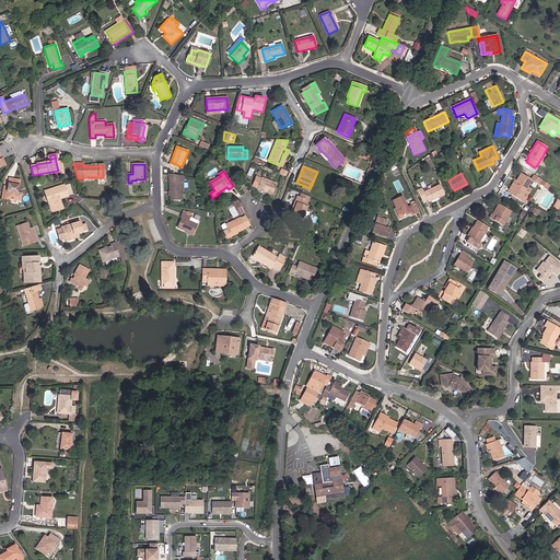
[(527,187),(532,179),(538,184),(541,179),(534,174),(531,178),(521,173),(516,182),(518,183),(517,185),(515,184),(509,194),(524,202),(527,198),(526,198),(528,194),(525,191),(527,187)]
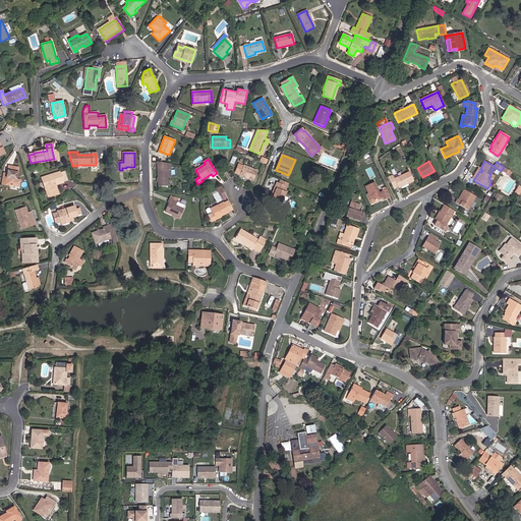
[(167,178),(167,169),(170,169),(170,164),(157,162),(158,186),(168,186),(167,178)]
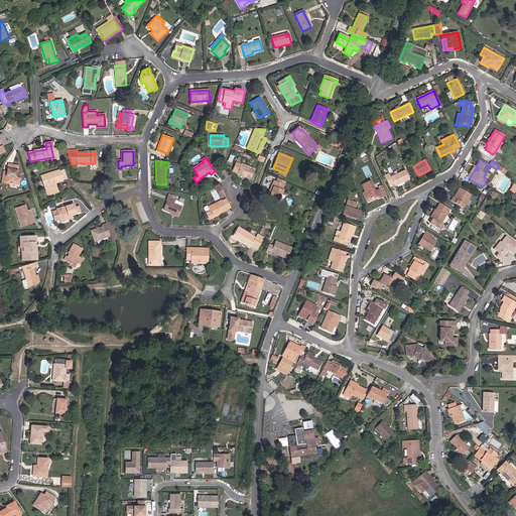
[(251,179),(255,169),(241,163),(241,164),(236,162),(233,171),(237,172),(237,173),(251,179)]
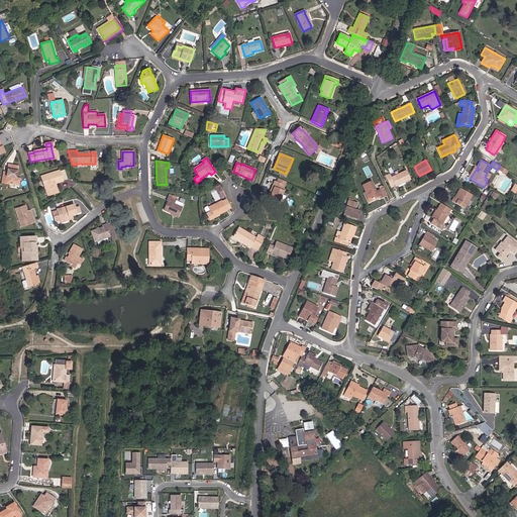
[(19,186),(20,179),(16,178),(18,167),(8,165),(7,173),(5,183),(19,186)]
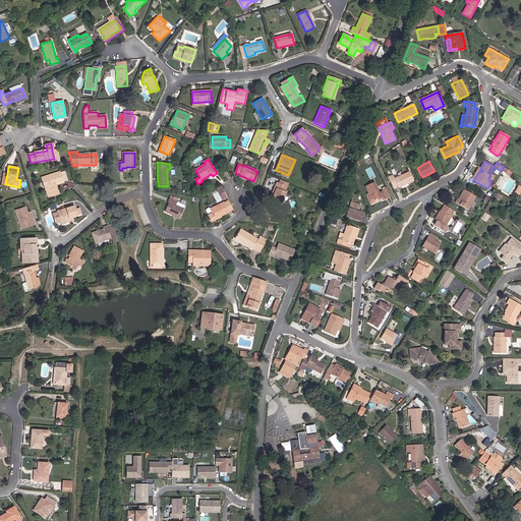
[(481,172),(482,170),(480,169),(478,168),(472,179),(473,180),(479,171),(481,172)]
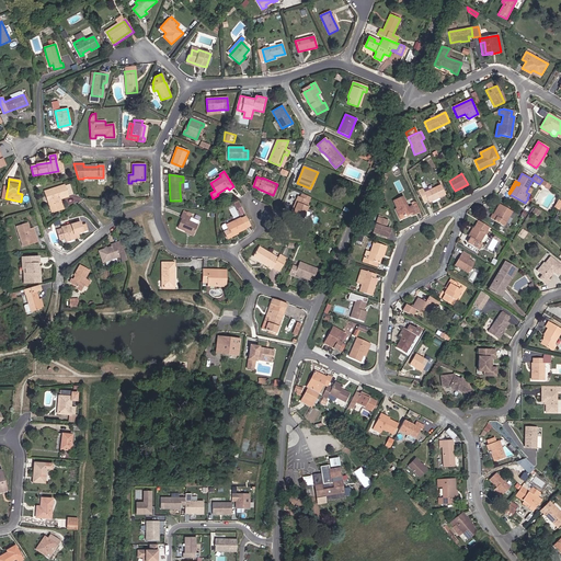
[(68,196),(65,185),(44,192),(52,213),(63,209),(60,203),(56,205),(55,201),(59,199),(68,196)]
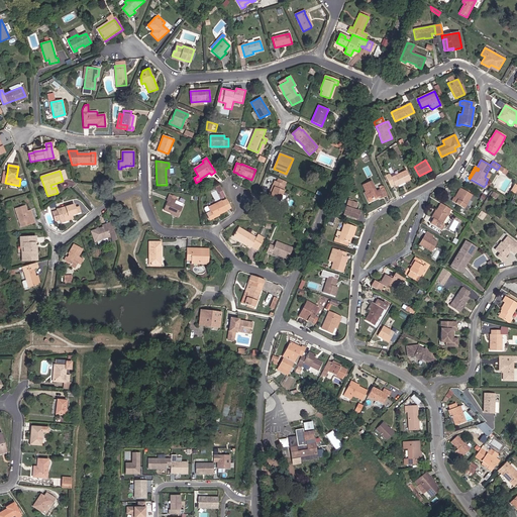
[(410,179),(406,171),(391,178),(389,174),(385,177),(390,187),(394,185),(395,187),(410,179)]
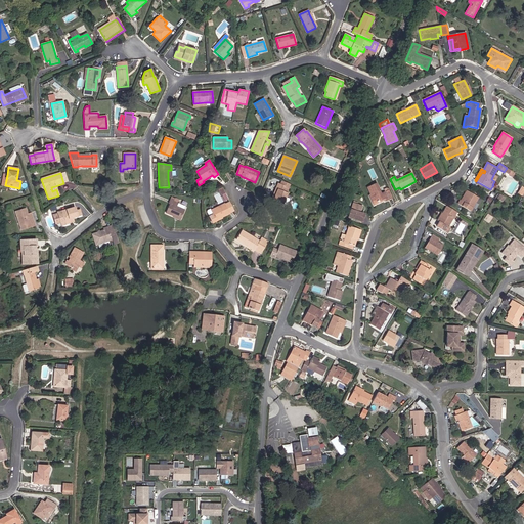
[(286,193),(290,184),(281,181),(280,185),(278,184),(275,189),(277,190),(273,200),(282,204),(287,206),(290,199),(286,198),(287,193),(286,193)]
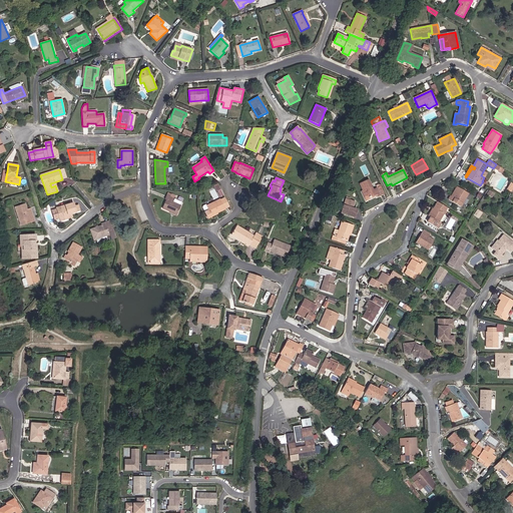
[(384,193),(381,186),(377,188),(373,189),(368,179),(359,184),(363,190),(367,198),(375,194),(376,196),(376,197),(384,193)]
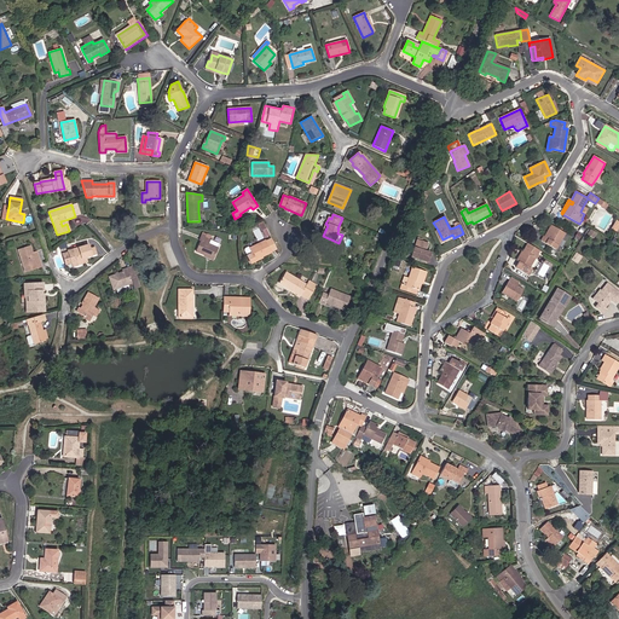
[(548,238),(555,227),(551,225),(544,237),(548,238)]
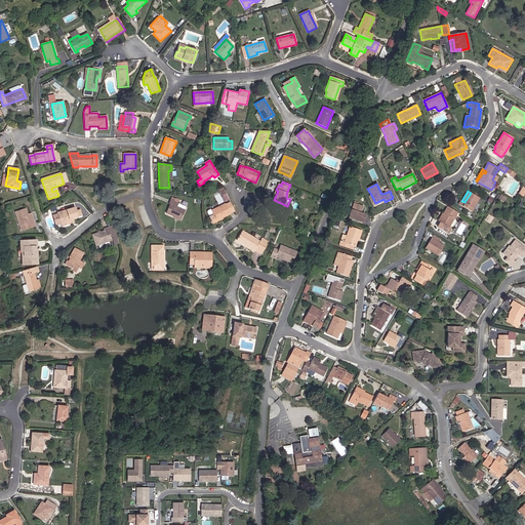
[(471,212),(479,198),(471,193),(465,202),(461,201),(460,200),(458,204),(471,212)]
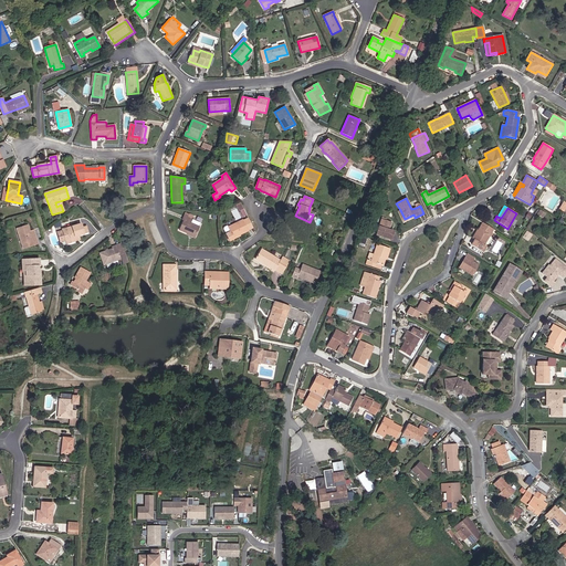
[(405,219),(400,210),(398,210),(404,221),(415,217),(413,215),(405,219)]
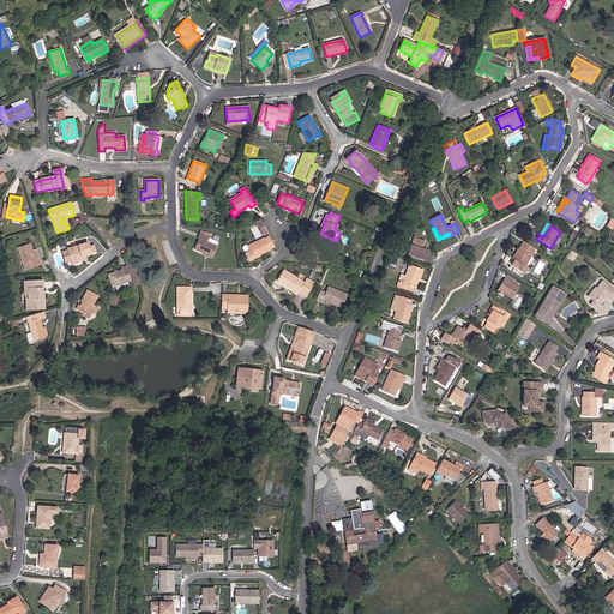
[(211,257),(216,246),(206,242),(209,238),(204,235),(205,233),(200,230),(198,239),(199,239),(194,250),(203,253),(203,252),(211,257)]
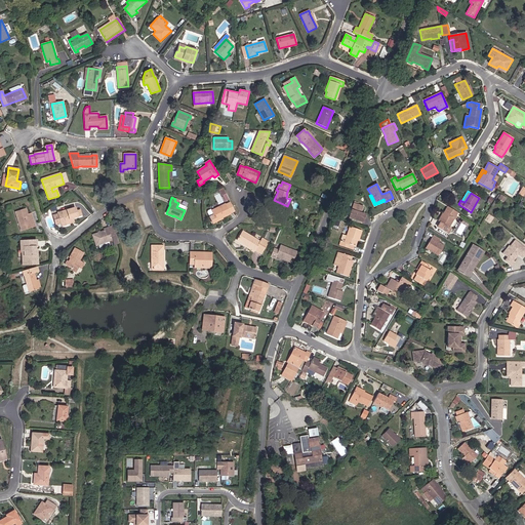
[(226,204),(231,214),(234,212),(230,202),(226,204)]
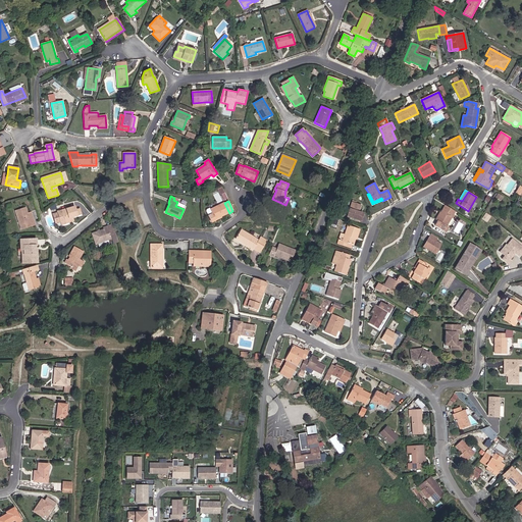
[(356,220),(361,205),(351,202),(347,216),(356,220)]
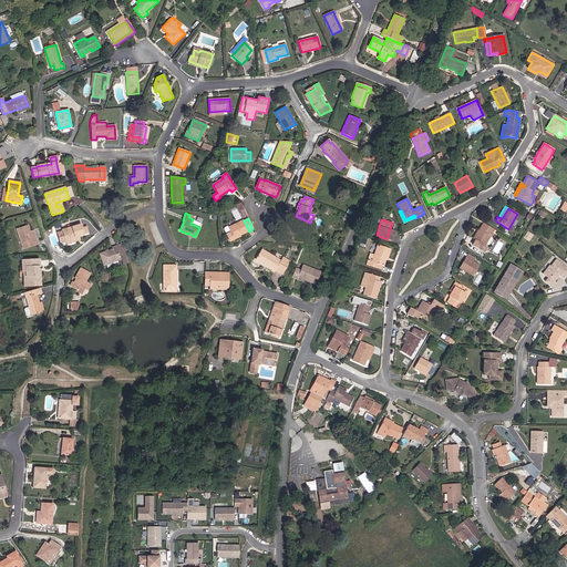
[(227,226),(224,228),(224,229),(229,241),(234,239),(233,238),(249,232),(244,220),(228,228),(227,226)]
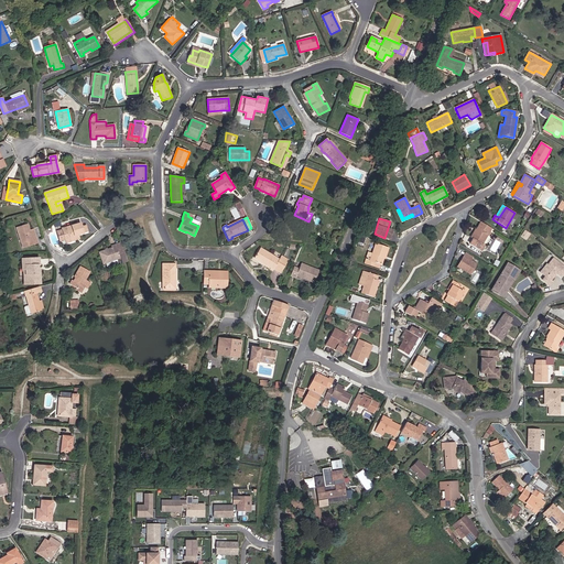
[(491,228),(480,223),(476,229),(478,230),(473,239),(470,245),(474,247),(481,251),(485,246),(483,243),(491,228)]
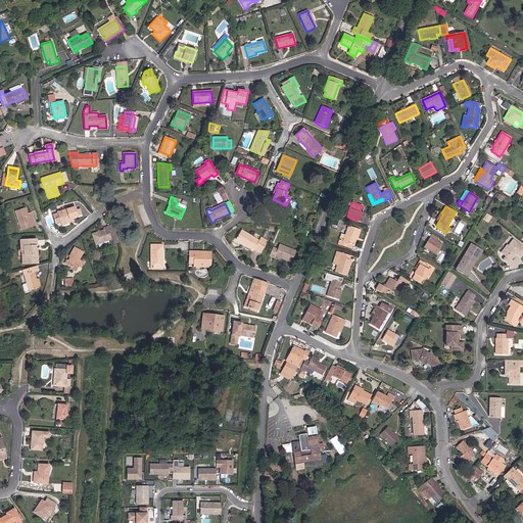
[(32,227),(28,214),(26,207),(15,210),(21,230),(32,227)]
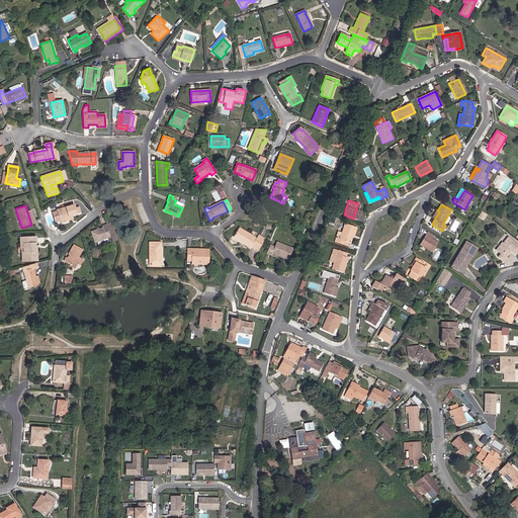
[(81,212),(79,206),(75,207),(74,205),(57,210),(57,211),(52,213),(55,222),(60,221),(68,219),(68,217),(72,216),(81,212)]
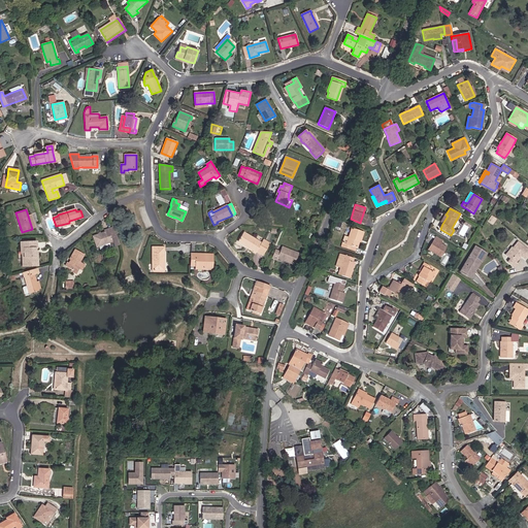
[(354,252),(356,248),(357,248),(359,242),(359,240),(361,240),(363,232),(352,228),(349,237),(347,244),(342,242),(341,246),(354,252)]
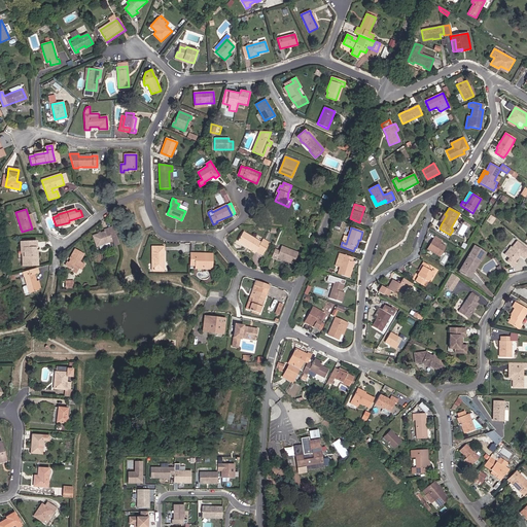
[(110,234),(108,230),(104,231),(105,232),(92,237),(96,246),(112,241),(114,246),(118,244),(115,233),(110,234)]
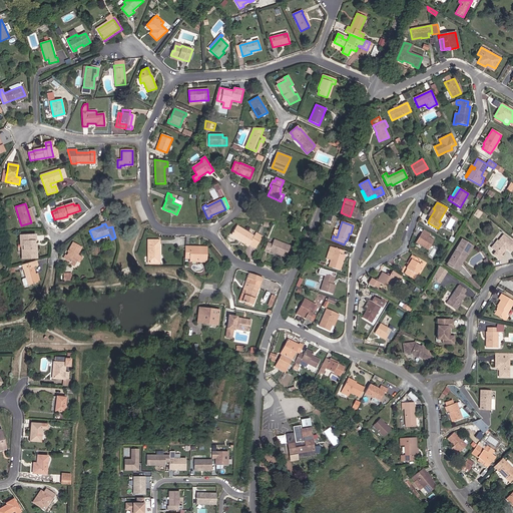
[(262,236),(255,233),(253,236),(236,225),(231,234),(248,245),(249,244),(254,248),(262,236)]
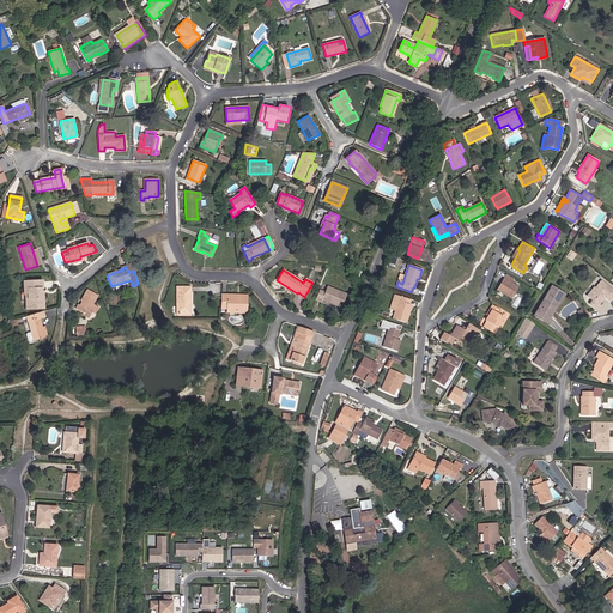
[(511,298),(517,287),(511,283),(514,279),(507,275),(497,290),(511,298)]
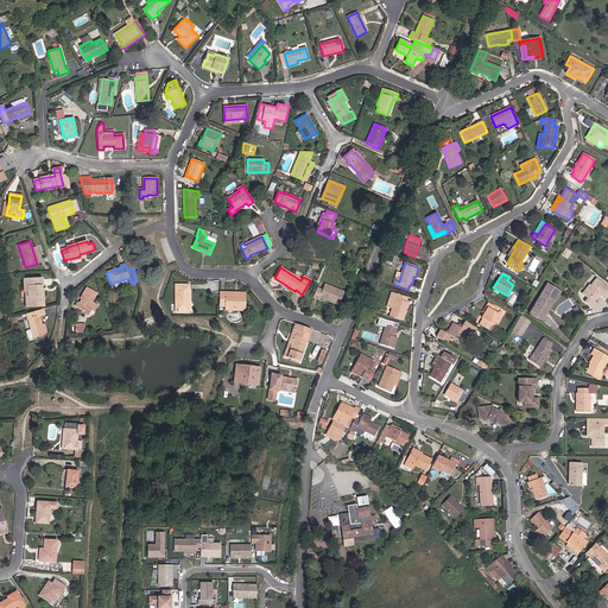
[(43,306),(42,278),(24,279),(24,291),(25,291),(27,291),(27,304),(37,303),(38,306),(43,306)]
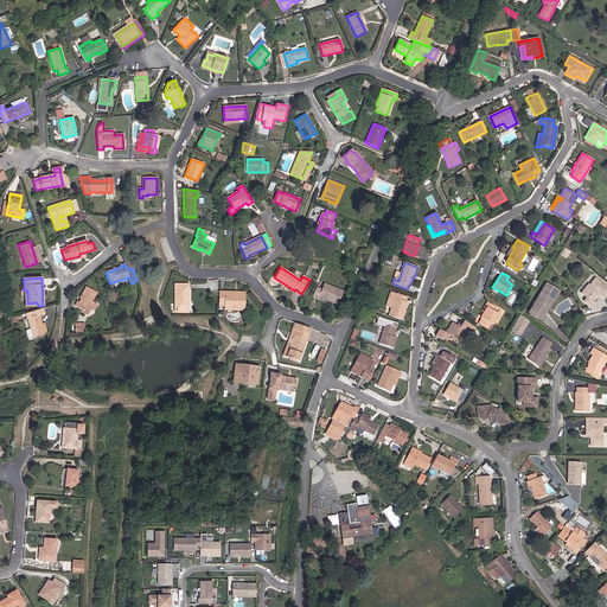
[(592,302),(599,294),(604,298),(606,293),(606,287),(595,279),(589,286),(588,285),(581,293),(587,298),(583,301),(590,307),(594,304),(592,302)]
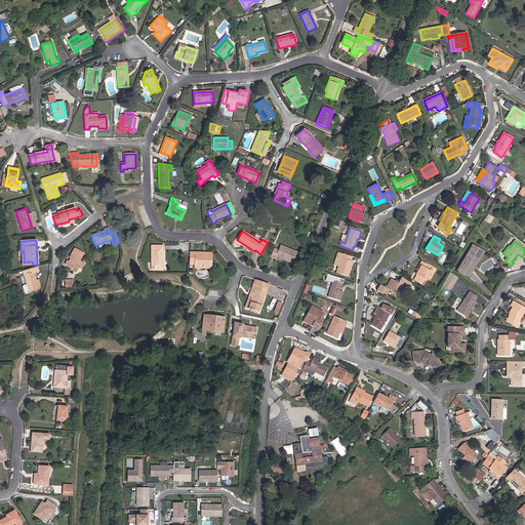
[(292,264),(297,252),(280,245),(278,250),(274,248),(270,256),(275,258),(276,256),(281,258),(281,257),(288,259),(287,261),(292,264)]
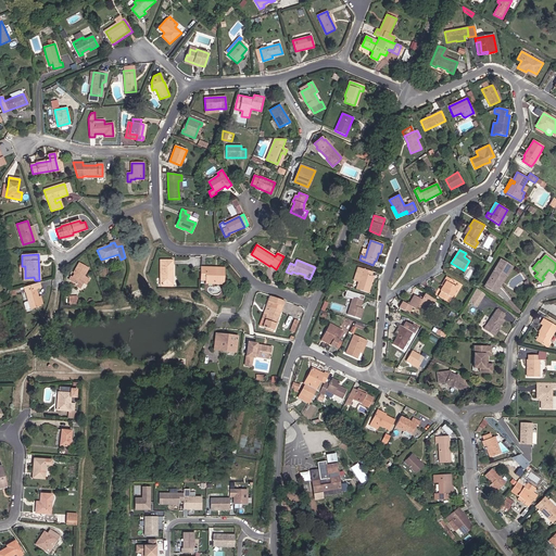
[(494,285),(500,276),(501,276),(503,274),(505,275),(507,276),(513,267),(501,260),(484,287),(495,293),(500,287),(497,286),(494,285)]
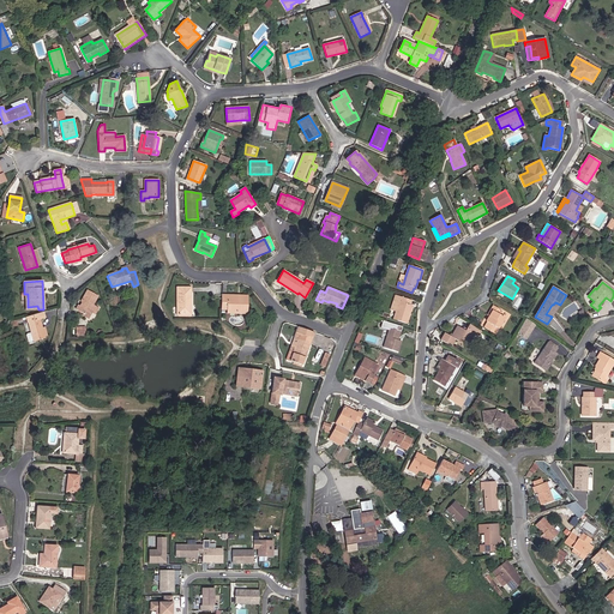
[(191,306),(191,288),(178,288),(176,314),(178,314),(188,314),(188,306),(191,306)]
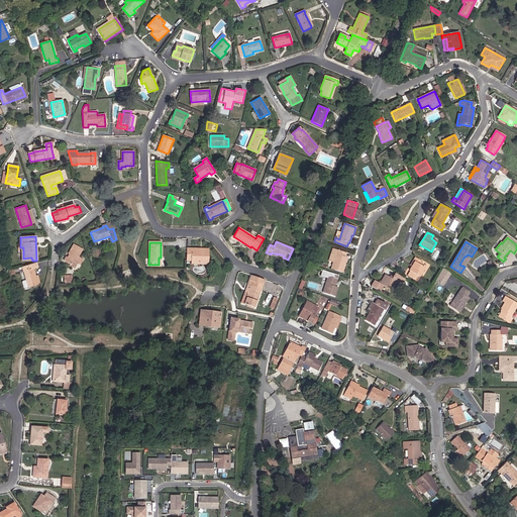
[(77,264),(81,257),(78,256),(83,249),(74,244),(70,251),(71,252),(68,257),(67,256),(64,261),(70,264),(72,261),(77,264)]
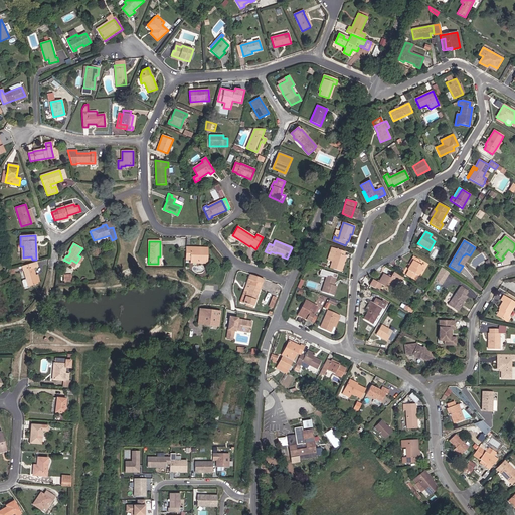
[(23,258),(23,246),(21,246),(22,260),(32,260),(31,256),(23,258)]
